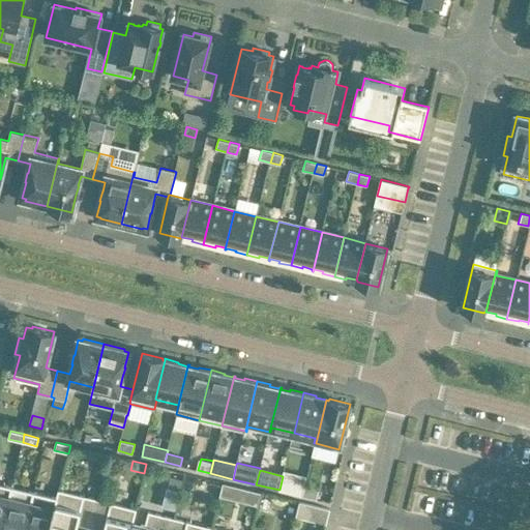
[(284,470),(283,476),(280,490),(302,496),(304,486),(307,475),(284,470)]
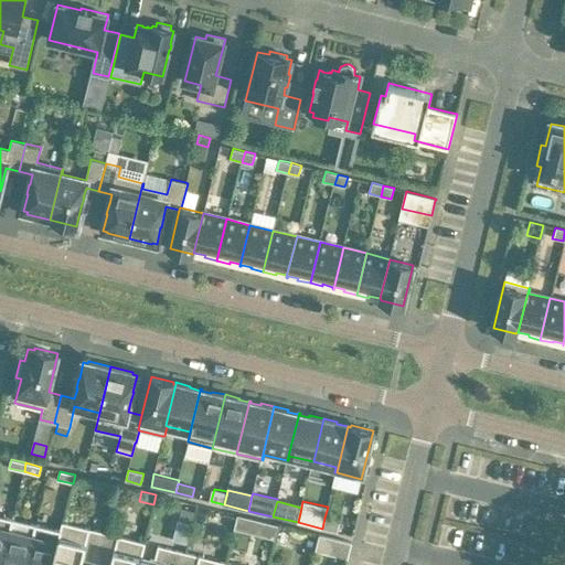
[(183,509),(180,520),(191,522),(193,512),(183,509)]
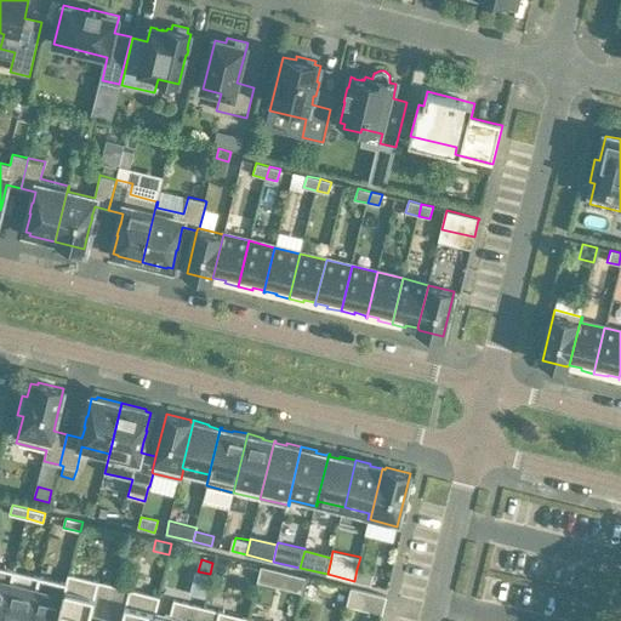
[(0,620),(13,570),(0,565),(0,620)]
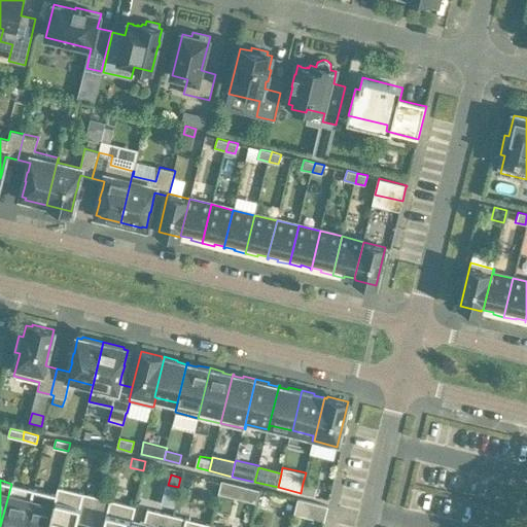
[(317,486),(303,483),(301,493),(315,496),(317,486)]
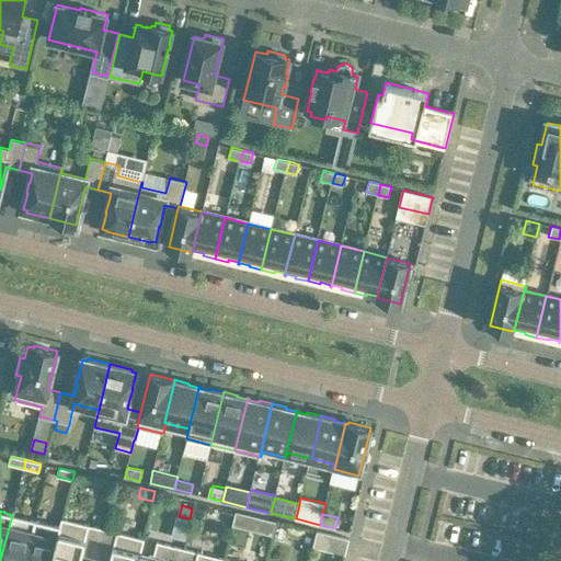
[(0,560),(25,560),(36,521),(12,515),(0,560)]
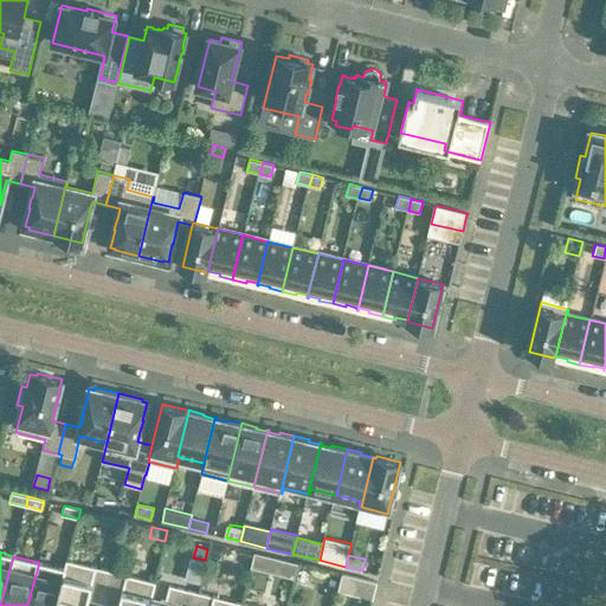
[(89,600),(103,604),(111,571),(66,560),(64,568),(55,605),(86,605),(88,604),(89,600)]
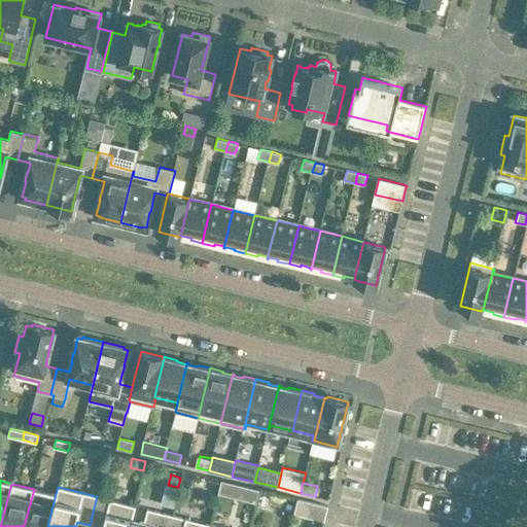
[(47,526),(56,494),(34,489),(24,526),(47,526)]
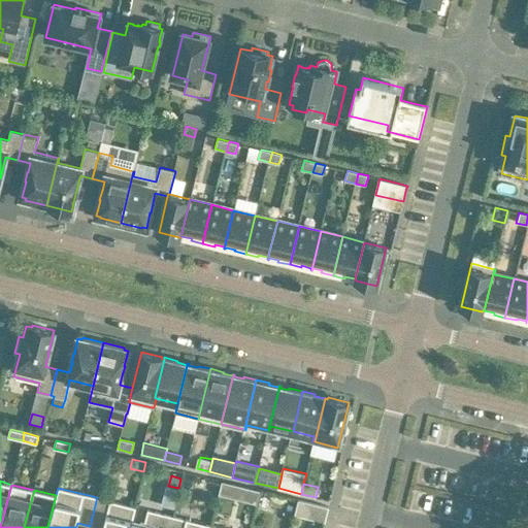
[(129,527),(135,506),(97,497),(90,526),(97,527),(129,527)]
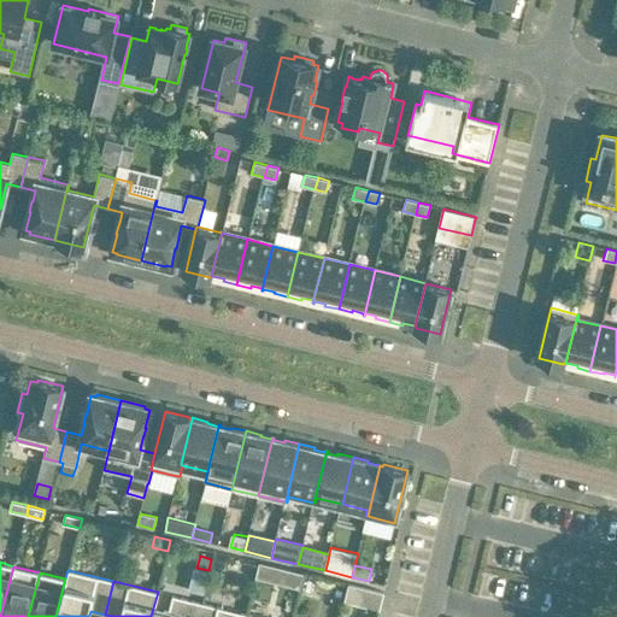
[(385,593),(348,583),(345,601),(380,610),(385,593)]
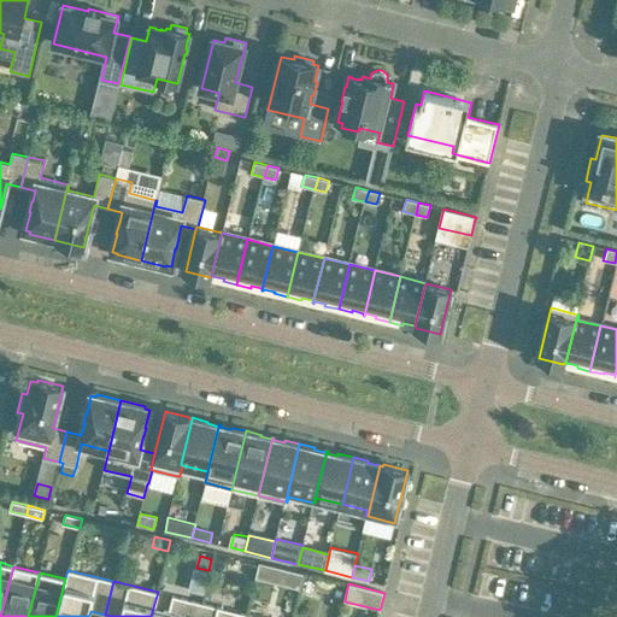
[(199,616),(203,603),(172,595),(169,611),(154,609),(159,592),(158,592),(151,616),(199,616)]
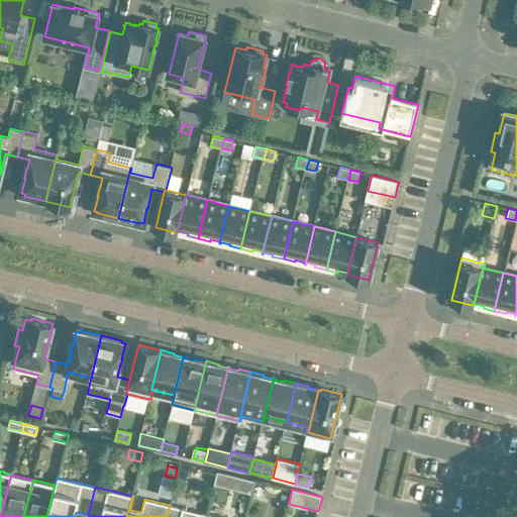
[(206,516),(207,514),(170,505),(167,516),(206,516)]
